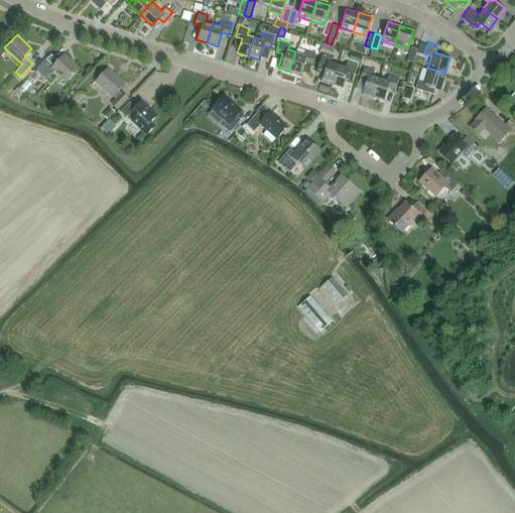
[(416,46),(411,44),(406,58),(412,60),(416,46)]
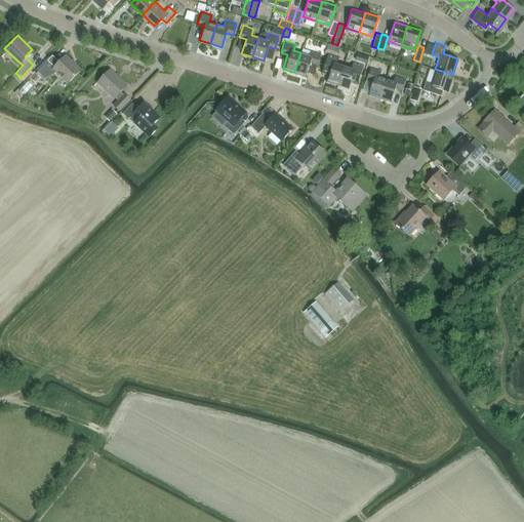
[(316,64),(320,51),(310,48),(308,55),(300,52),(294,72),(305,76),(310,62),(316,64)]
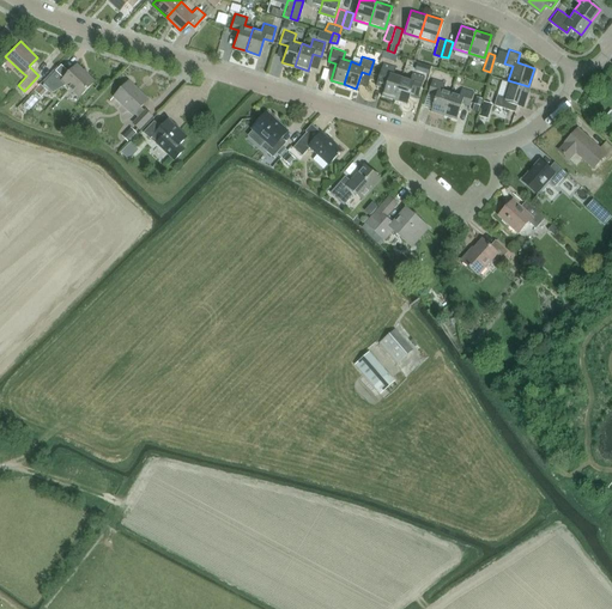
[(381,93),(393,98),(400,75),(392,72),(394,65),(382,60),(375,84),(383,86),(381,93)]
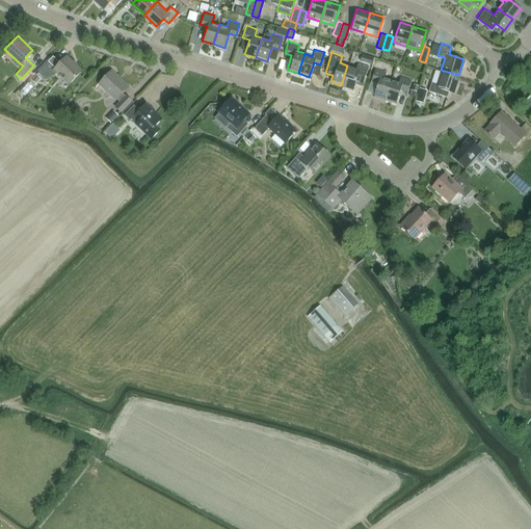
[(69,82),(81,69),(65,54),(58,62),(51,56),(37,71),(45,78),(57,71),(69,82)]
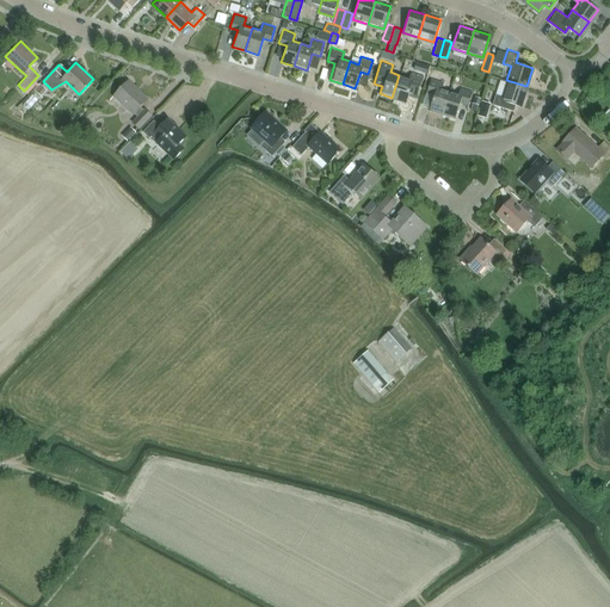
[(399,75),(392,98),(405,101),(407,94),(416,97),(423,74),(410,69),(407,78),(399,75)]
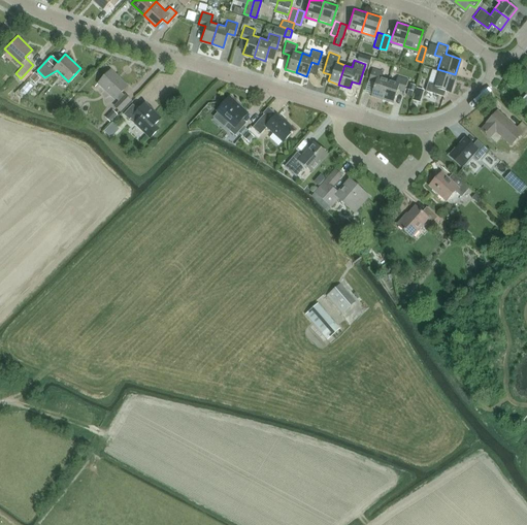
[(382,98),(388,78),(381,75),(383,69),(371,66),(368,77),(374,79),(370,94),(382,98)]
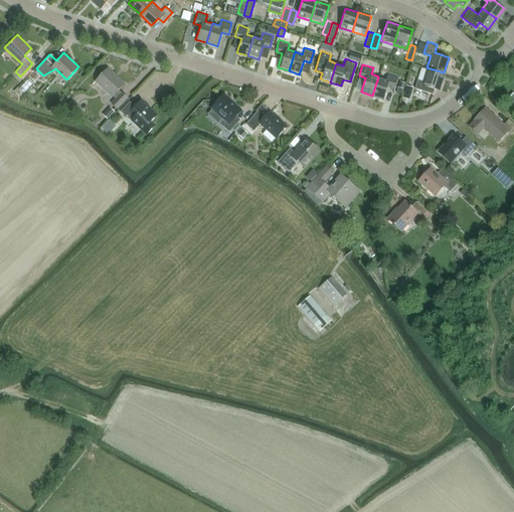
[(116,107),(127,96),(122,91),(121,92),(117,88),(123,81),(107,66),(96,78),(112,94),(116,97),(111,102),(116,107)]
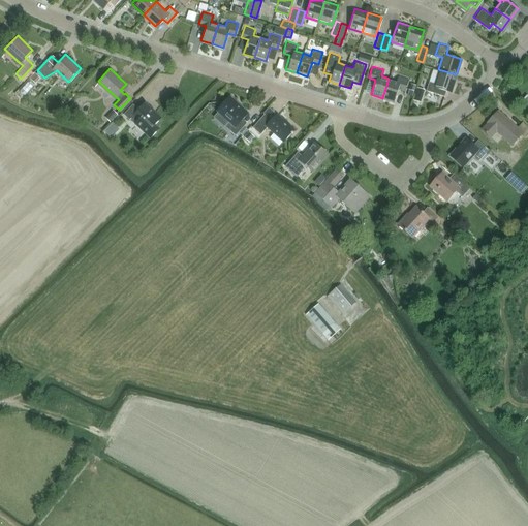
[(451,91),(456,74),(438,69),(434,82),(428,80),(426,89),(443,94),(445,89),(451,91)]
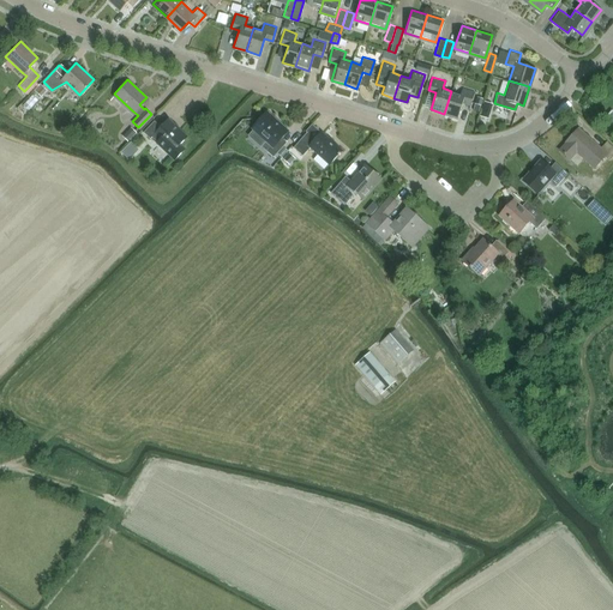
[(44,88),(38,82),(32,88),(38,94),(44,88)]
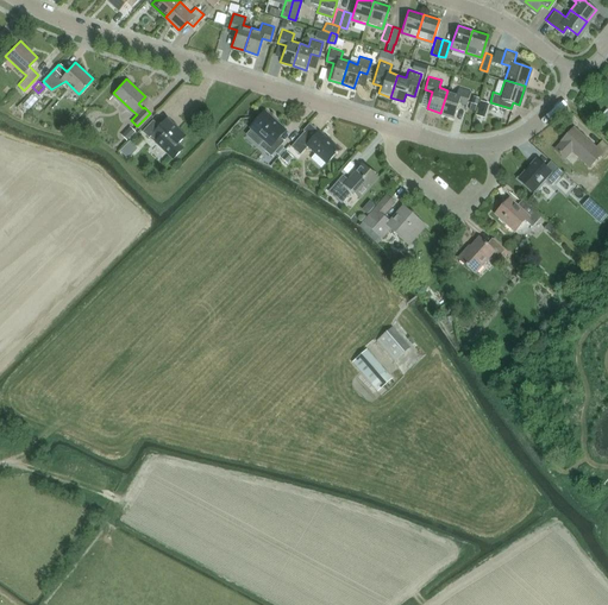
[(465,102),(470,89),(458,84),(456,93),(447,90),(440,113),(452,117),(458,100),(465,102)]
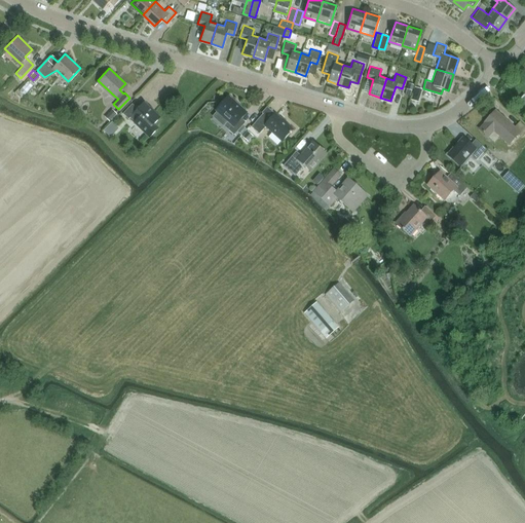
[(414,84),(410,98),(417,100),(421,87),(414,84)]
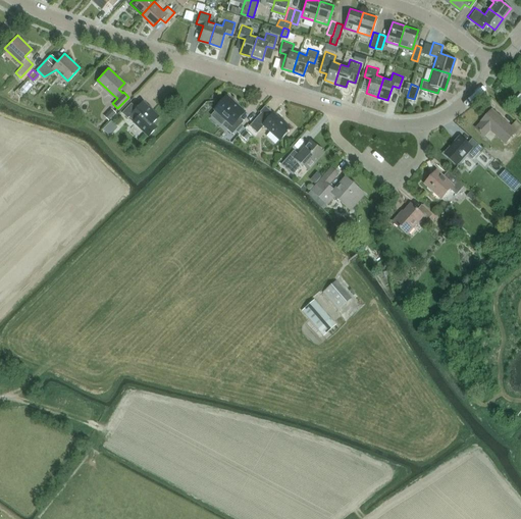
[(235,117),(243,108),(227,94),(214,108),(225,117),(221,122),(231,132),(241,122),(235,117)]
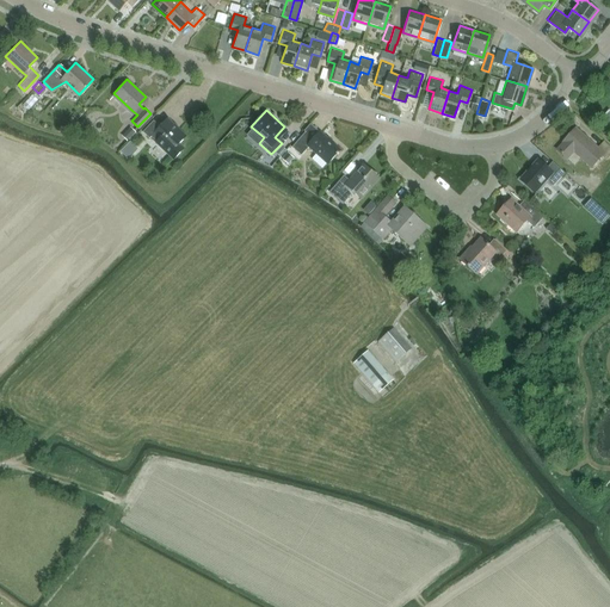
[(178,141),(185,134),(167,116),(159,124),(153,118),(142,129),(148,136),(149,135),(154,138),(153,140),(172,158),(183,146),(178,141)]
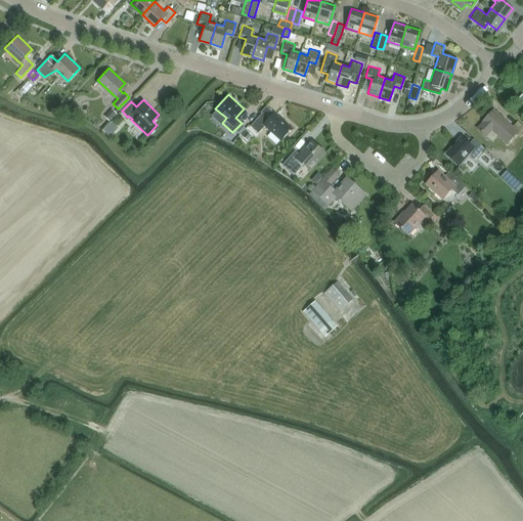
[(115,111),(110,106),(102,115),(107,119),(115,111)]
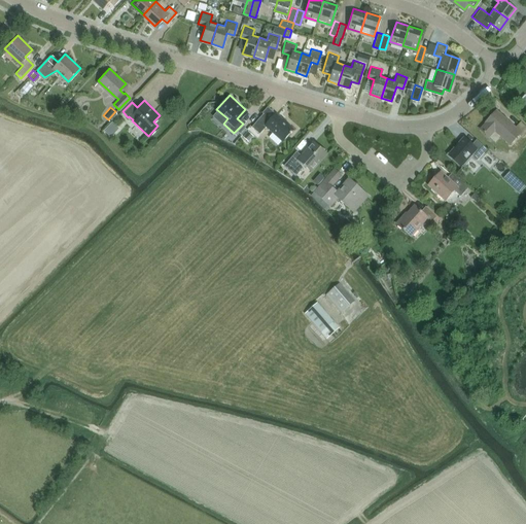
[(522,136),(525,131),(525,125),(520,119),(515,126),(495,108),(485,120),(486,120),(480,127),(487,134),(492,127),(509,142),(518,132),(522,136)]
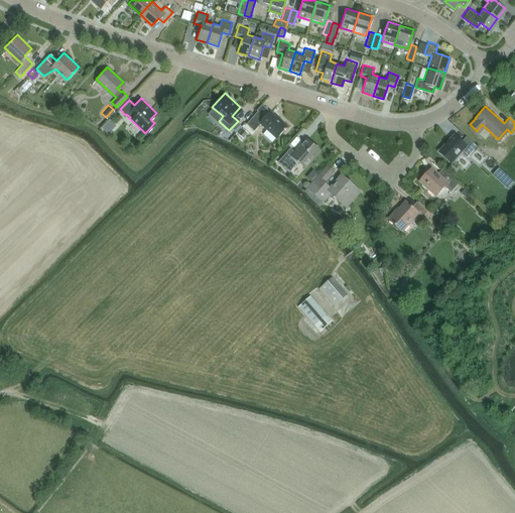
[(276,136),(286,125),(269,110),(264,116),(257,109),(246,122),(253,129),(260,122),(276,136)]
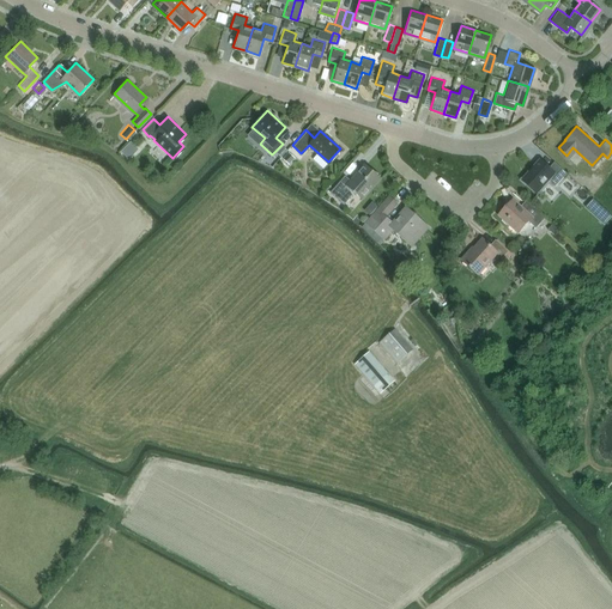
[(129,139),(120,150),(126,156),(137,146),(129,139)]
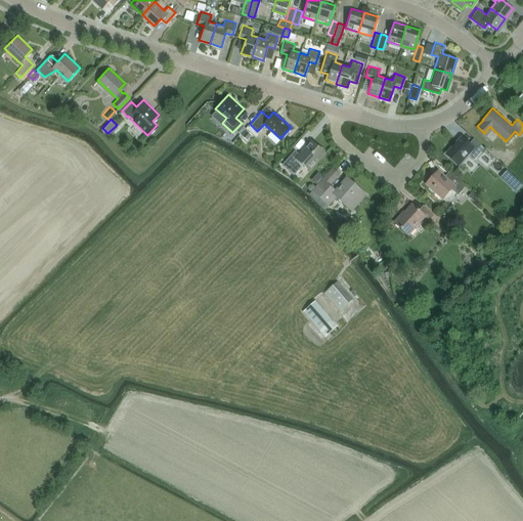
[(245,127),(241,123),(235,129),(240,132),(245,127)]
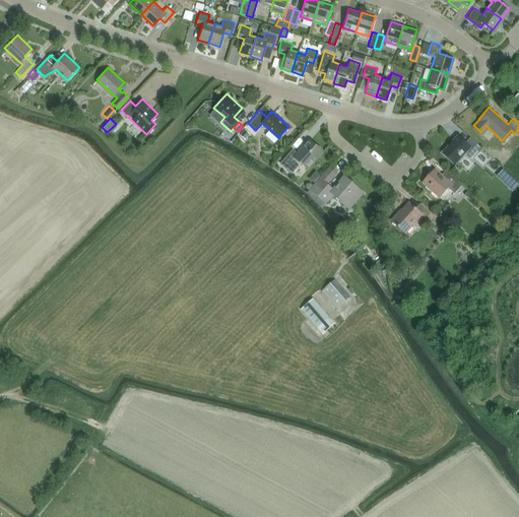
[(249,132),(244,127),(238,132),(243,137),(249,132)]
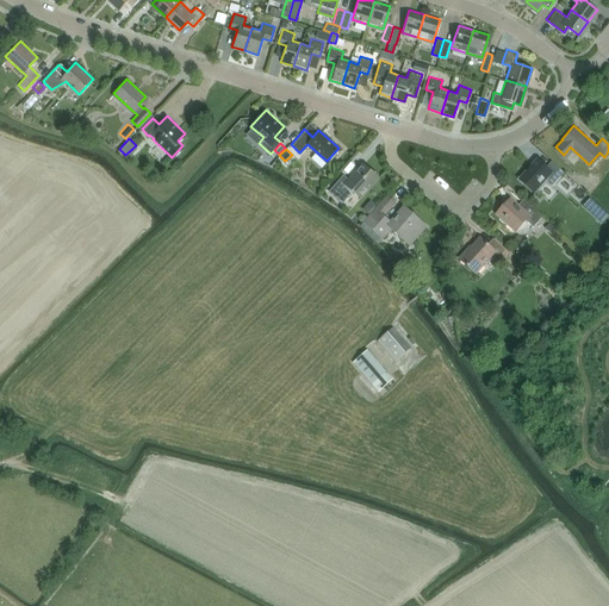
[(545,176),(552,182),(563,170),(551,160),(545,166),(535,158),(520,176),(533,188),(545,176)]
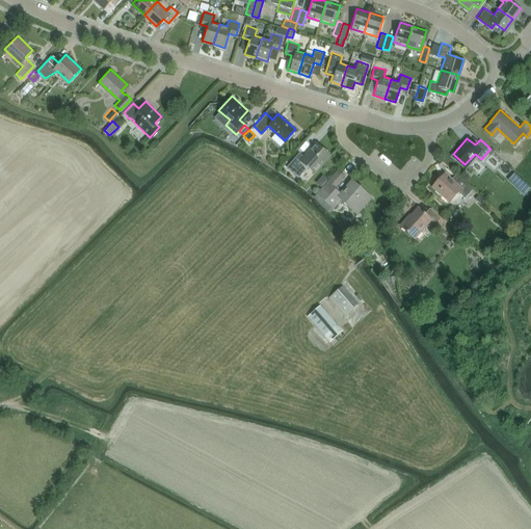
[(314,170),(329,153),(316,141),(303,155),(298,151),(286,165),(297,176),(307,165),(314,170)]
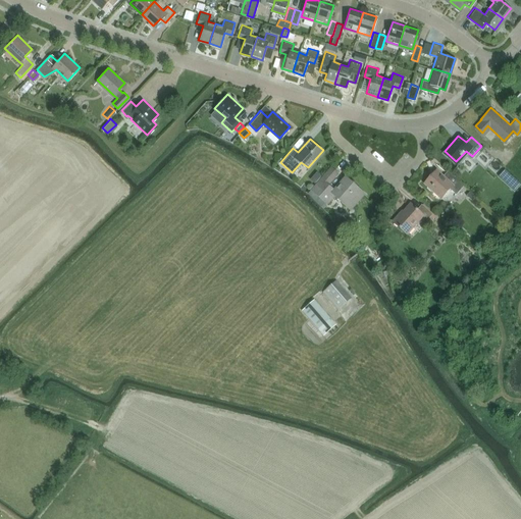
[(330,191),(332,188),(327,184),(337,172),(330,165),(307,192),(322,206),(326,202),(334,194),(330,191)]
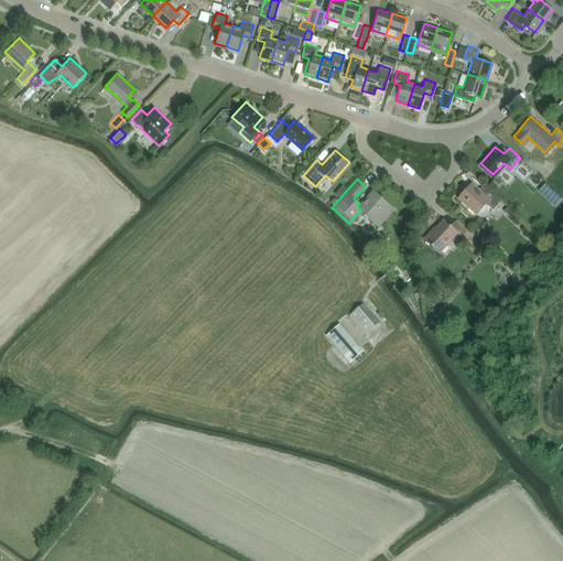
[(491,208),(500,198),(486,184),(480,191),(471,182),(458,196),(475,212),(485,202),(491,208)]
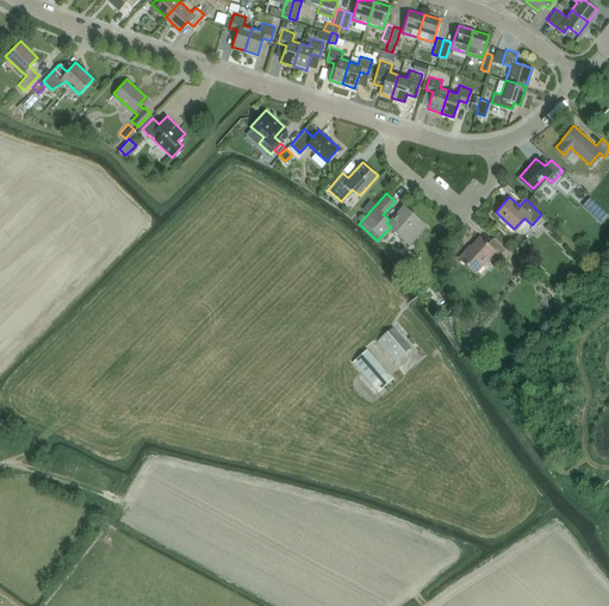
[(608,212),(598,202),(591,210),(602,219),(608,212)]
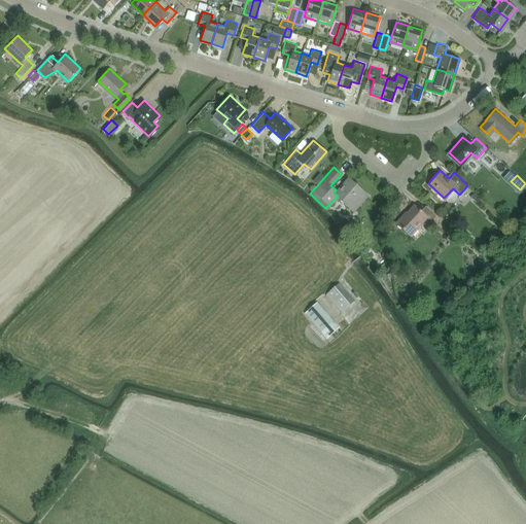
[(353,210),(367,194),(348,176),(336,189),(334,193),(338,196),(353,210)]
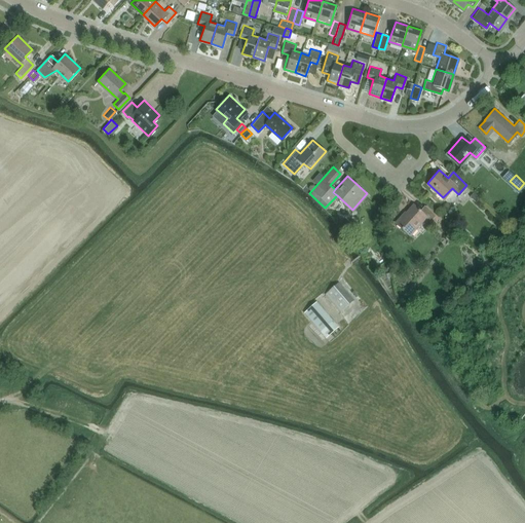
[(478,195),(473,190),(467,194),(474,200),(478,195)]
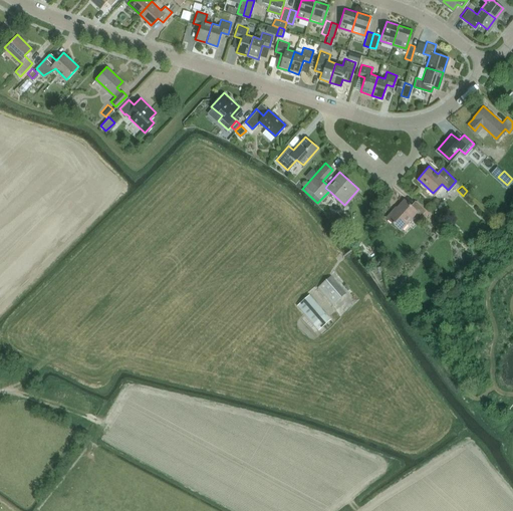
[(426,209),(415,199),(410,204),(404,199),(393,211),(392,209),(386,216),(400,228),(413,213),(418,218),(426,209)]
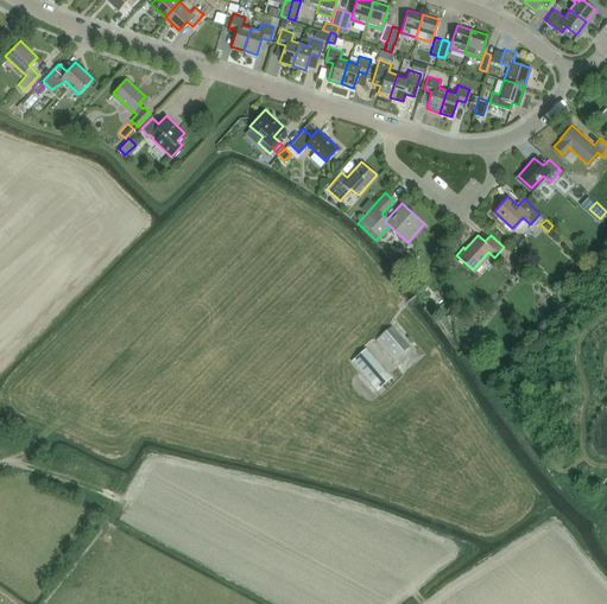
[(392,358),(409,344),(391,323),(374,337),(392,358)]
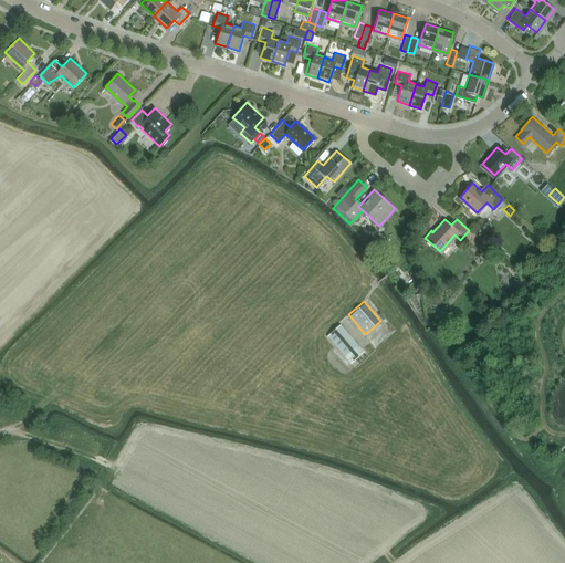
[(327,335),(353,362),(366,350),(341,323),(327,335)]
